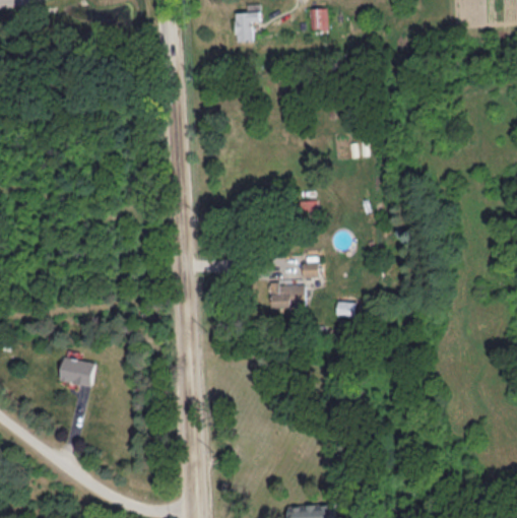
[(257,4),(245,4),(245,12),(234,12),(234,42),(251,42),(250,21),(257,21),(257,4)]
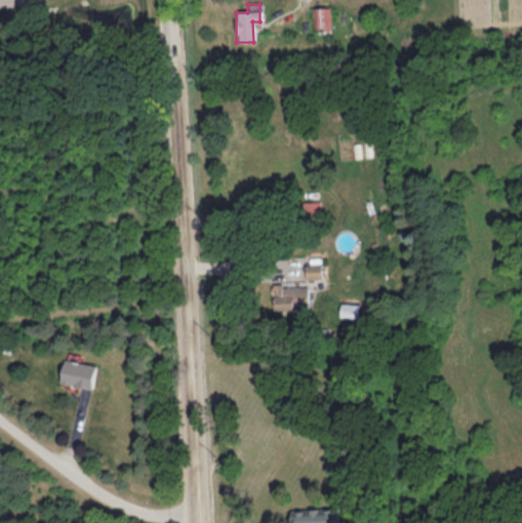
[(327,8),(310,9),(311,31),(328,31),(327,8)]
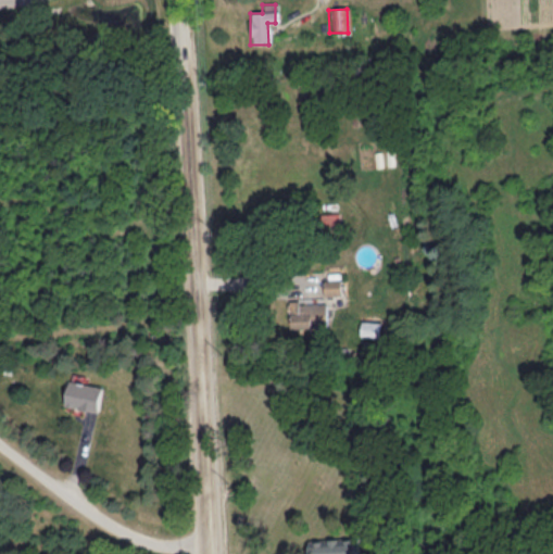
[(322,215),(322,230),(334,230),(334,215),(322,215)]
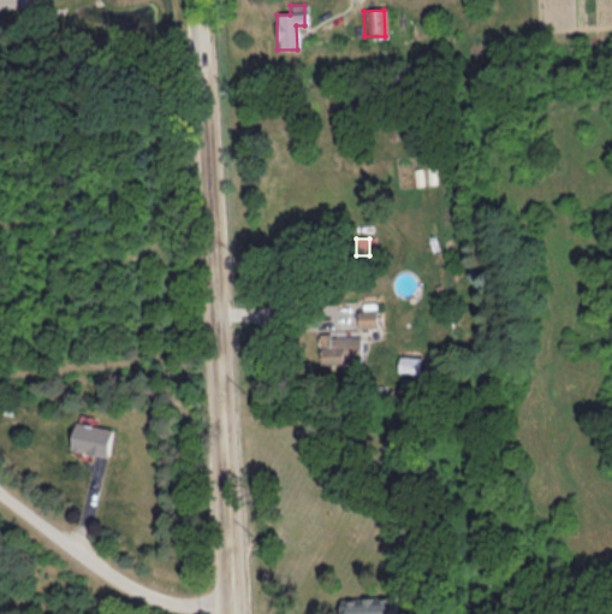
[(356,329),(376,329),(375,311),(356,311),(356,329)]
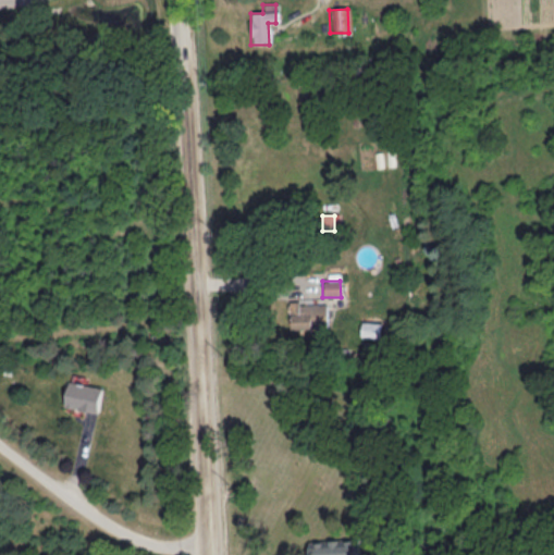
[(288,329),(325,329),(324,304),(287,305),(288,329)]
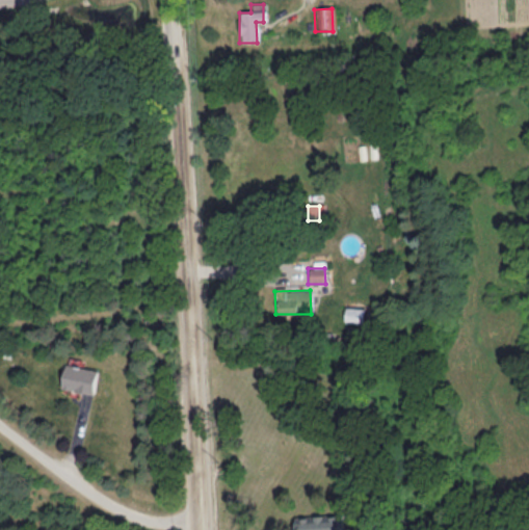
[(363,322),(363,310),(344,310),(344,322),(363,322)]
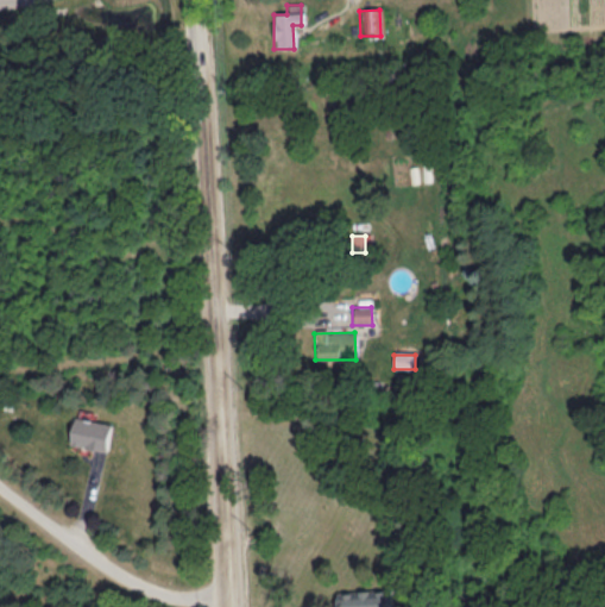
[(109,426),(74,419),(68,445),(105,452),(109,426)]
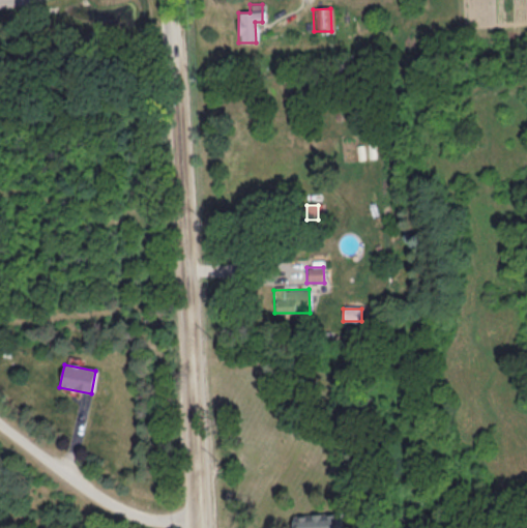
[(340,527),(340,514),(291,515),(291,527),(340,527)]
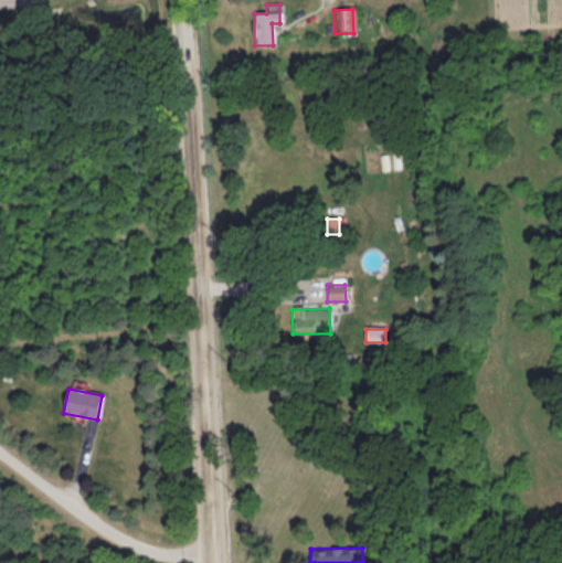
All buildings are outlined.
